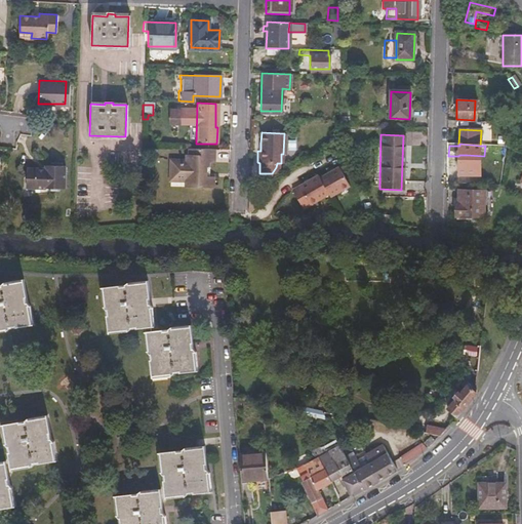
[(214,168),(214,155),(188,155),(188,160),(186,160),(186,166),(185,168),(176,168),(172,171),(172,180),(176,184),(185,185),(191,193),(213,193),(213,190),(213,183),(209,182),(209,168),(214,168)]
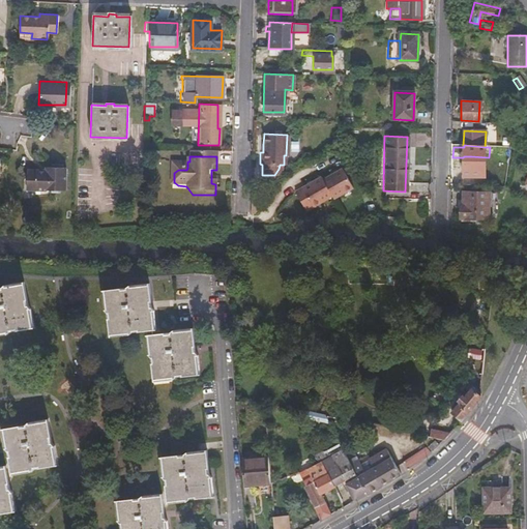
[(65,188),(65,166),(45,166),(45,169),(28,169),(27,188),(65,188)]
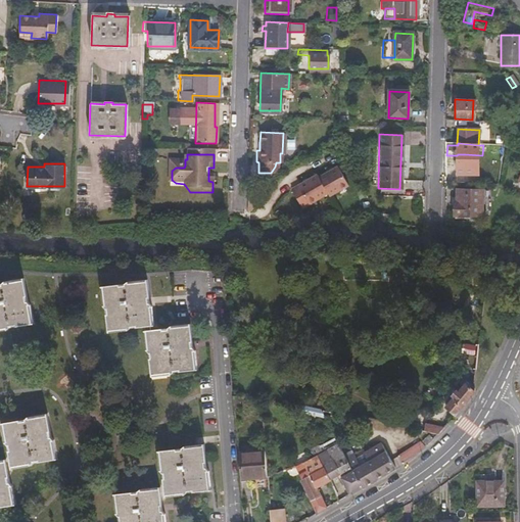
[(184,168),(185,165),(170,165),(170,187),(182,188),(182,192),(190,192),(184,184),(176,183),(172,180),(172,171),(176,168),(184,168)]
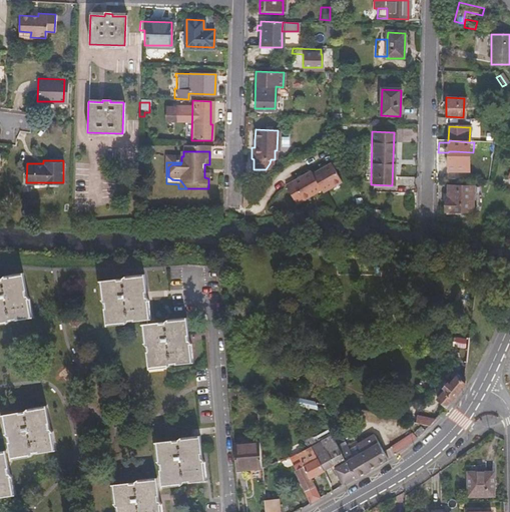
[(313,170),(289,183),(299,201),(323,189),(325,192),(340,184),(340,175),(333,162),(315,172),(313,170)]
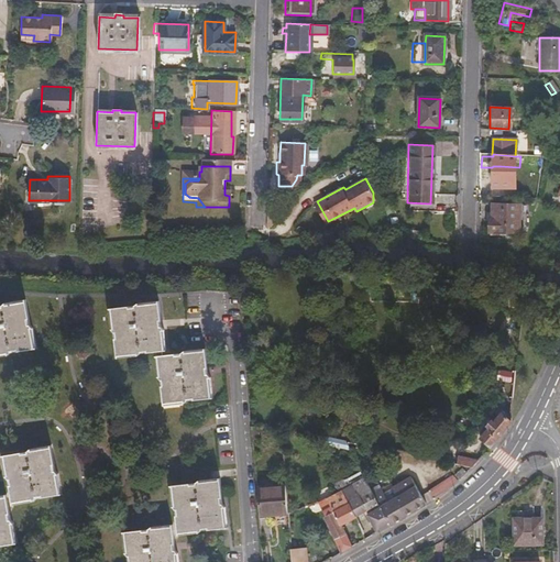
[(520,205),(489,204),(489,232),(519,233),(520,205)]
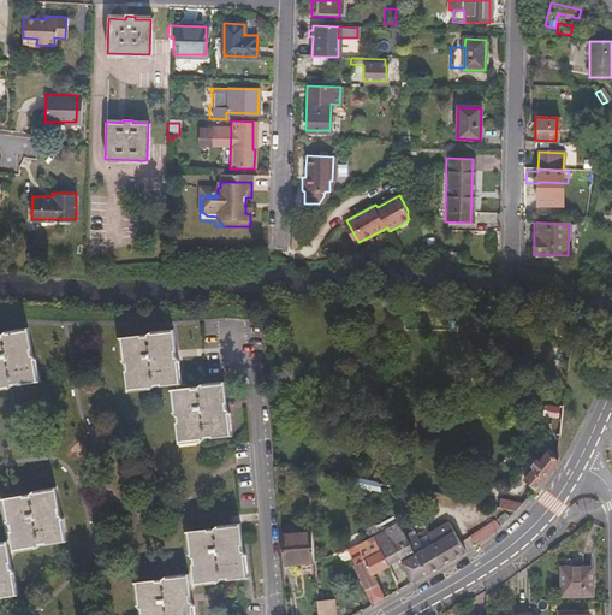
[(557,342),(568,343),(569,320),(558,319),(557,342)]
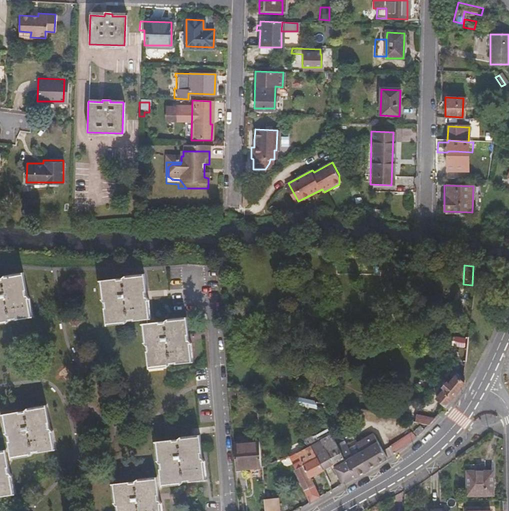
[(22,272),(0,276),(0,320),(30,315),(22,272)]
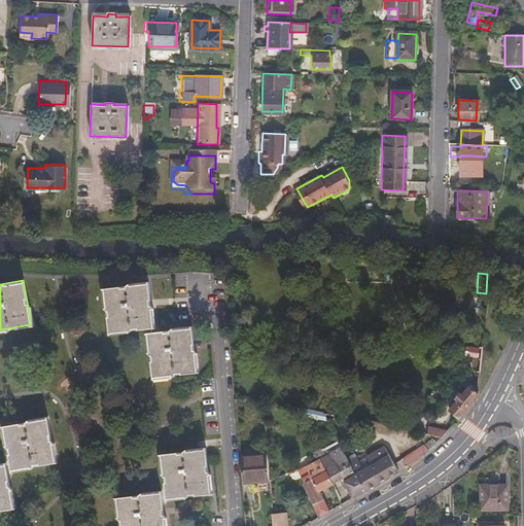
[(148,325),(142,280),(97,287),(104,332),(148,325)]
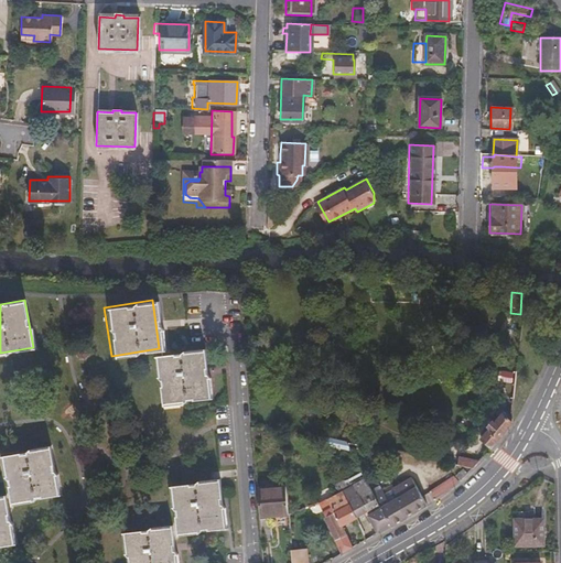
[(160,401),(207,393),(200,346),(160,353),(153,354),(160,401)]
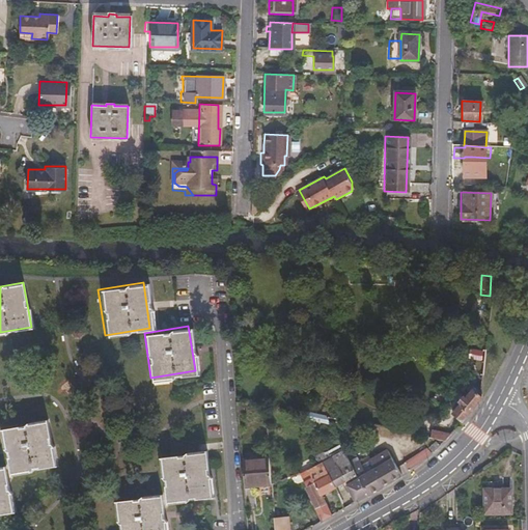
[(462,420),(481,397),(470,389),(464,397),(462,395),(459,400),(461,401),(451,412),(462,420)]
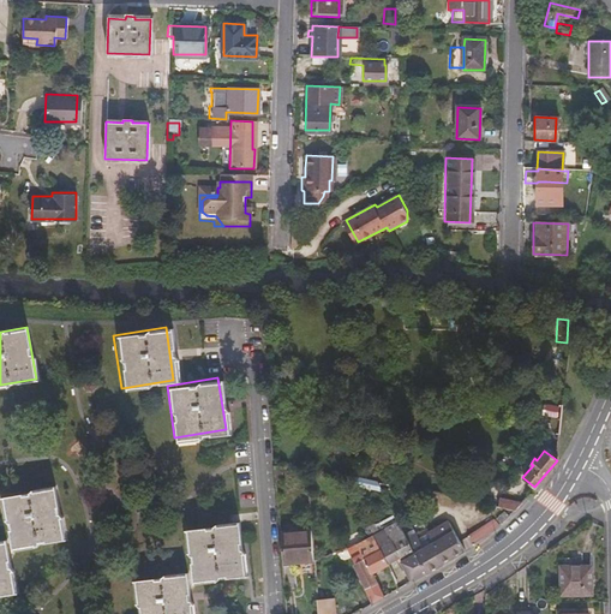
[(280,469),(270,468),(273,482),(282,482),(280,469)]
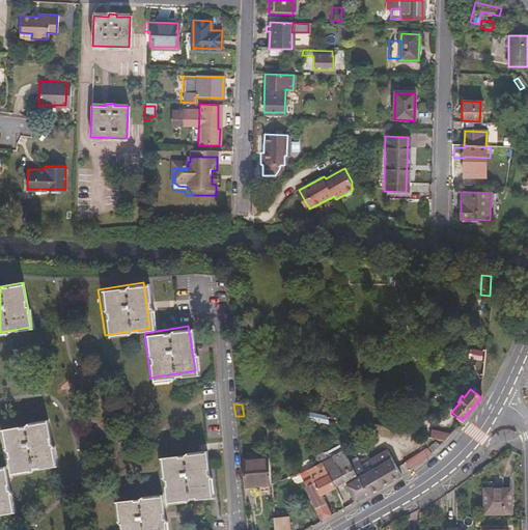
[(326,418),(302,415),(305,420),(330,426),(326,418)]
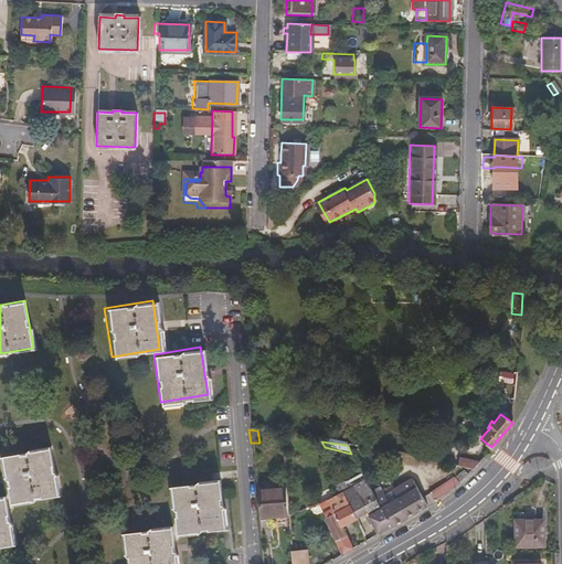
[(13,502),(18,502),(62,495),(53,448),(27,451),(8,455),(4,456),(13,502)]
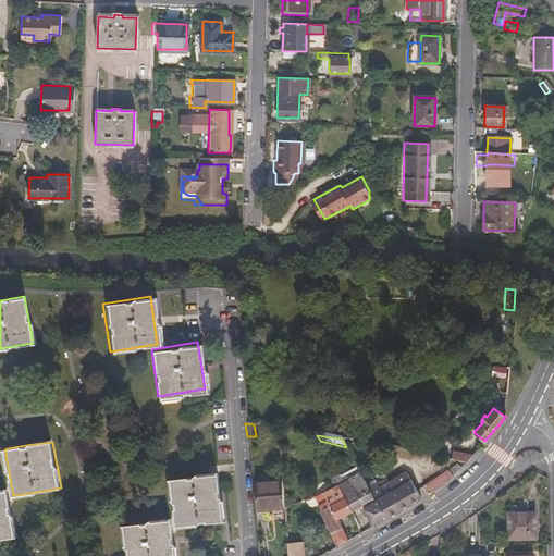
[(376,445),(360,442),(358,451),(366,453),(365,456),(371,457),(376,445)]
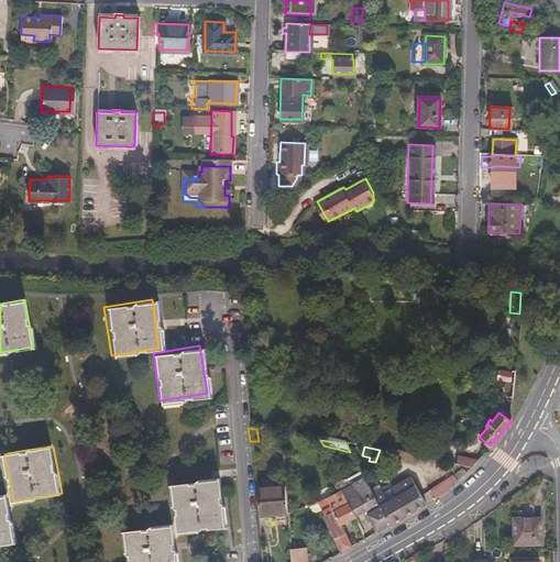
[(473,465),(480,458),(449,453),(448,462),(473,465)]
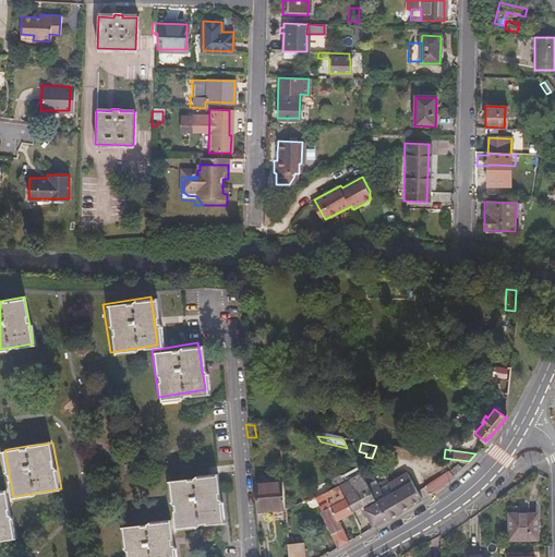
[(455,474),(462,467),(458,462),(450,469),(455,474)]
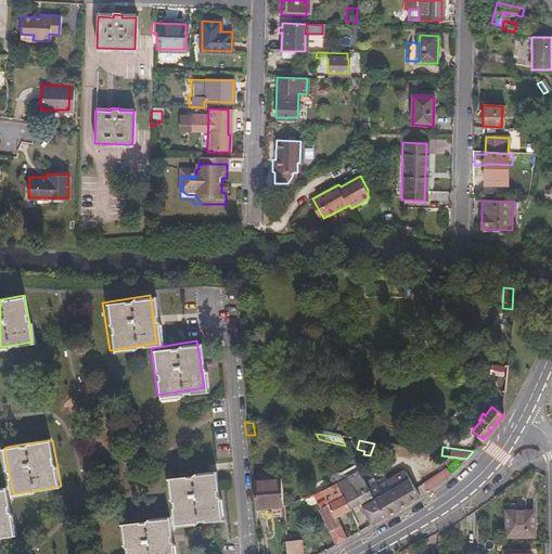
[(429,487),(452,472),(448,466),(446,463),(424,475),(429,487)]
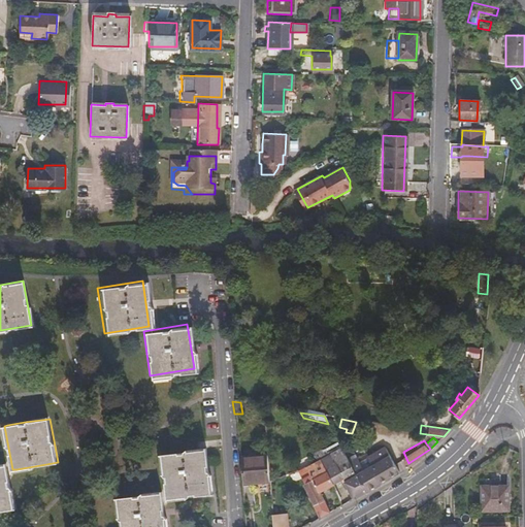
[(335,442),(320,451),(322,455),(337,447),(335,442)]
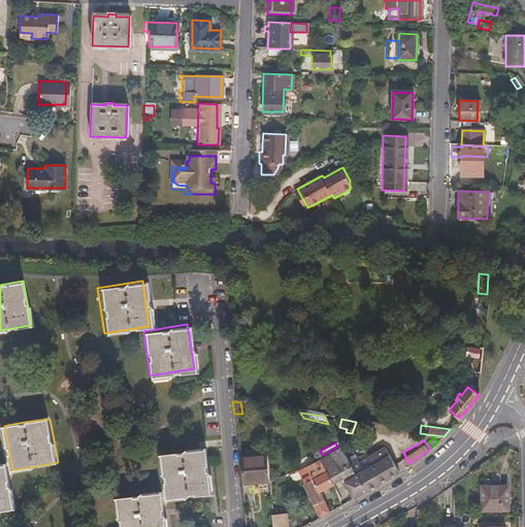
[(366,458),(351,465),(364,489),(397,469),(383,445),(370,451),(364,454),(366,458)]
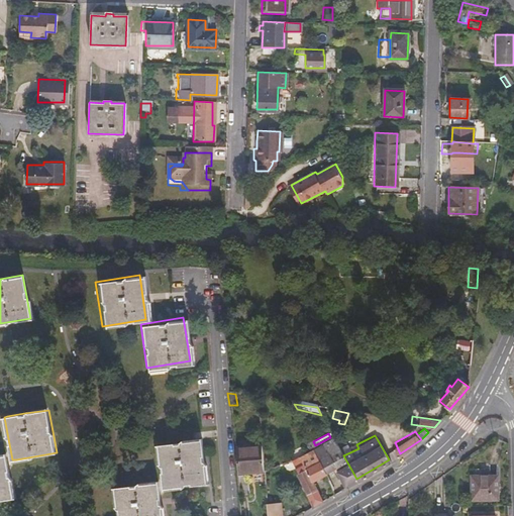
[(160,441),(166,486),(209,480),(206,458),(202,436),(160,441)]
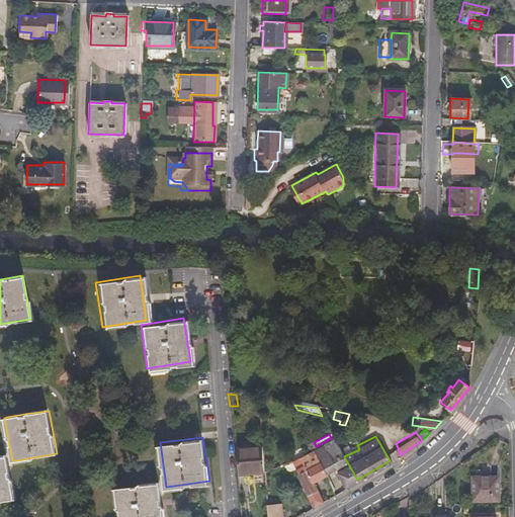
[(331,438),(316,446),(326,469),(341,462),(342,464),(338,467),(347,485),(357,480),(344,456),(339,448),(333,437),(331,438)]
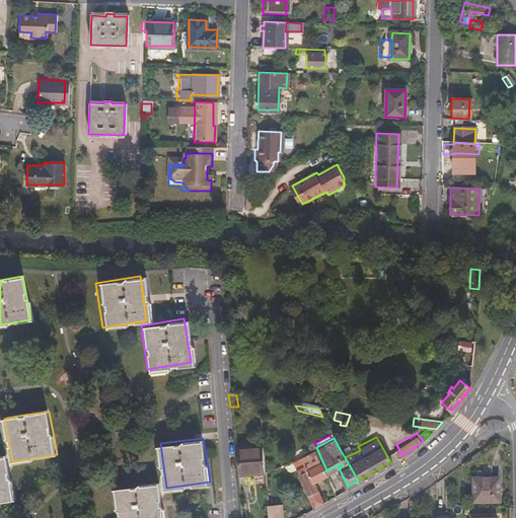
[(356,441),(340,449),(345,457),(360,450),(358,446),(356,441)]
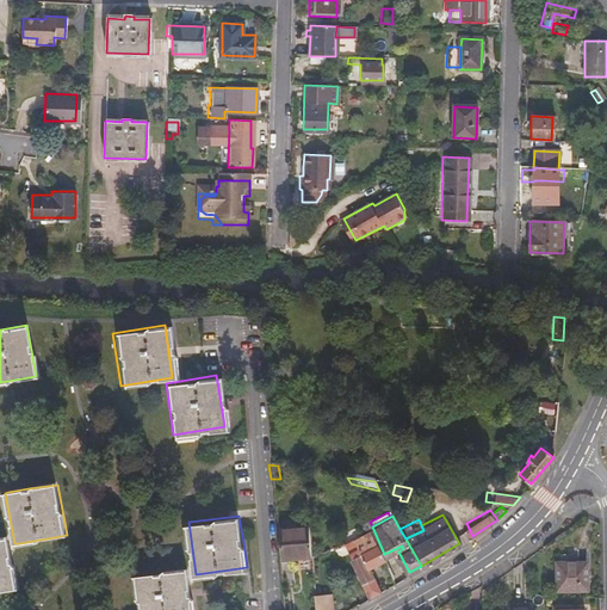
[(277,527),(282,556),(313,552),(313,547),(309,522),(277,527)]
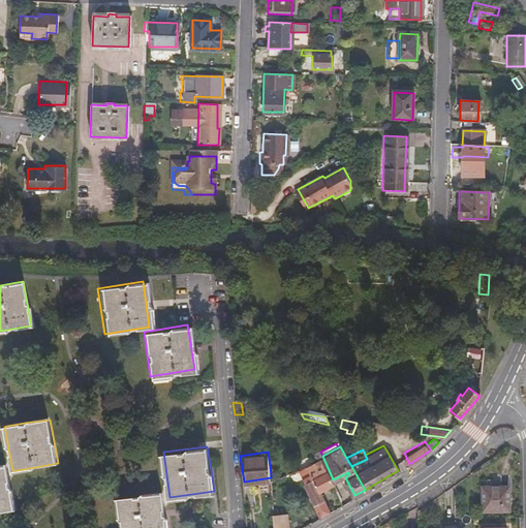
[(311,455),(313,460),(322,456),(320,452),(311,455)]
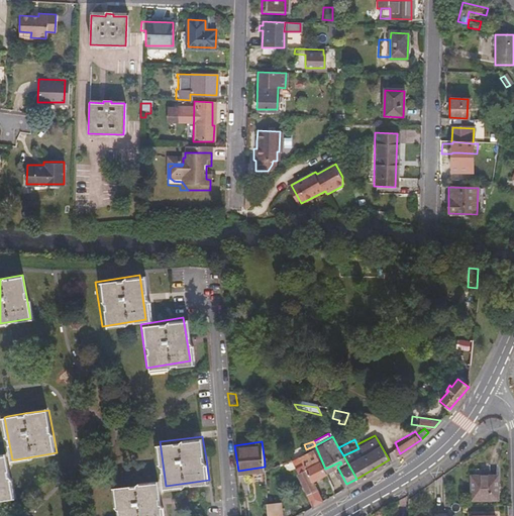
[(297,470),(311,504),(322,498),(313,476),(325,469),(315,445),(306,449),(292,454),(298,469),(297,470)]
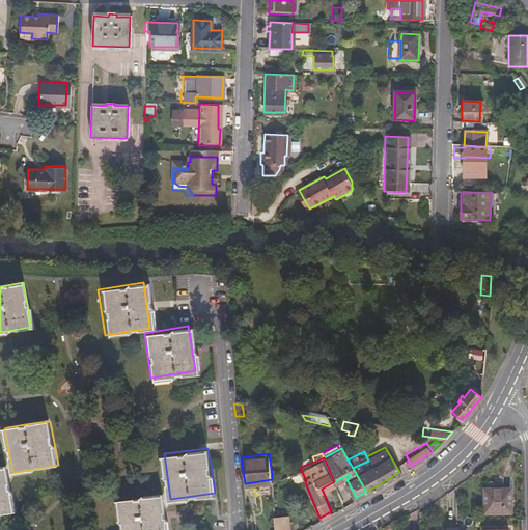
[(7,468),(0,469),(0,514),(16,512),(7,468)]
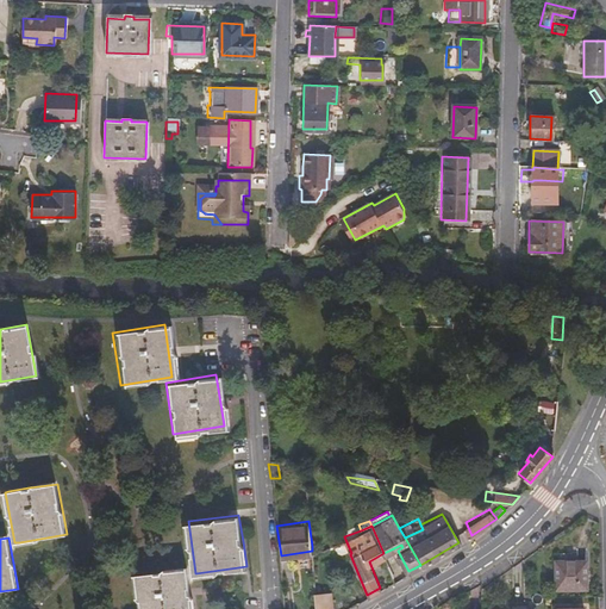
[(556,564),(556,591),(586,592),(586,564),(556,564)]
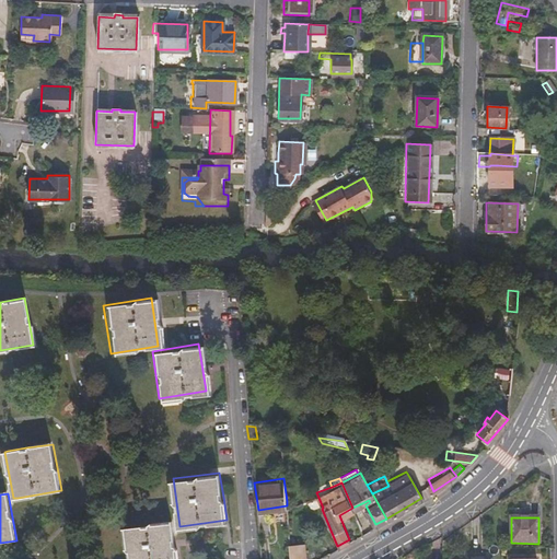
[(181,558),(178,546),(176,533),(175,526),(174,521),(128,528),(131,558),(181,558)]
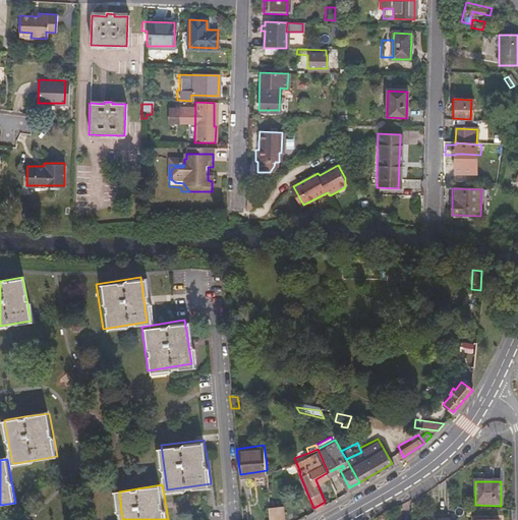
[(271,503),(273,519),(288,519),(286,501),(271,503)]
